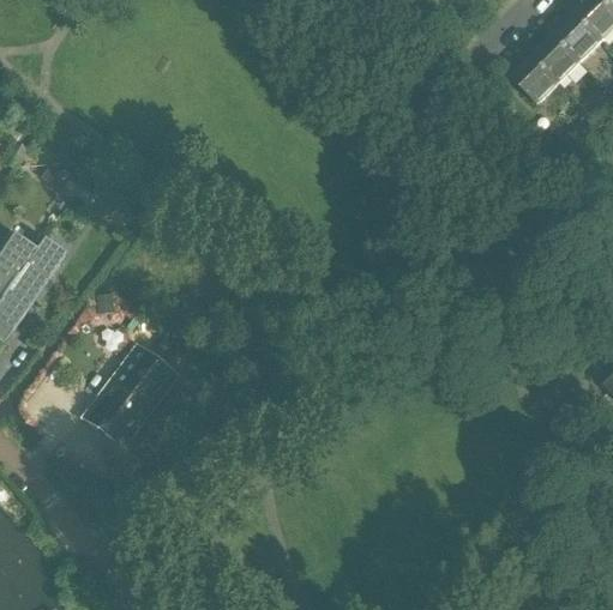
[(458,12),(466,20),(482,5),(478,0),(470,0),(458,12)]
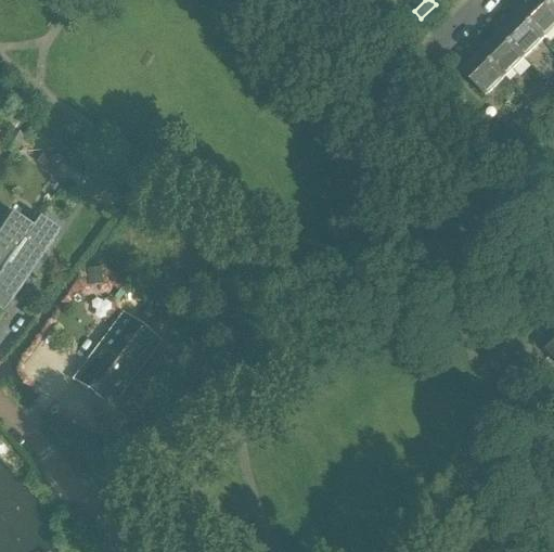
[(553,7),(546,0),(531,0),(520,12),(545,36),(553,27),(553,7)]
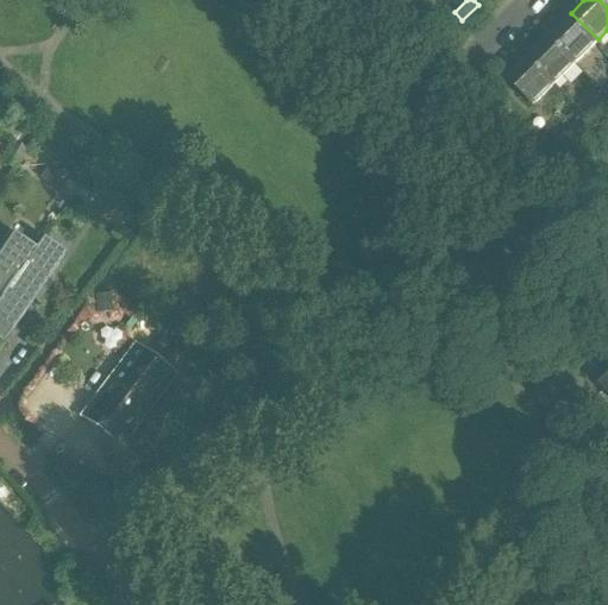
[(571,13),(550,35),(577,61),(599,39),(571,13)]
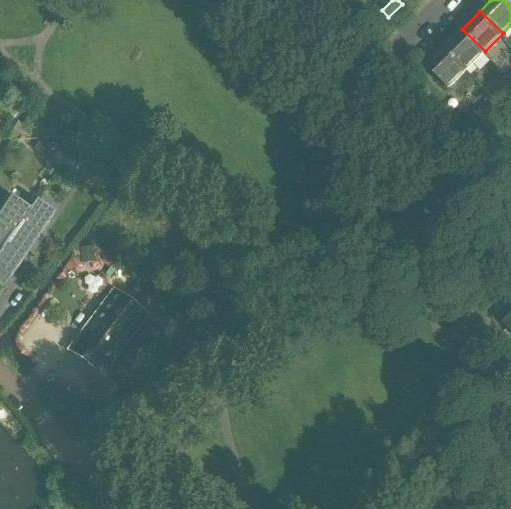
[(462,29),(444,46),(467,69),(485,51),(462,29)]
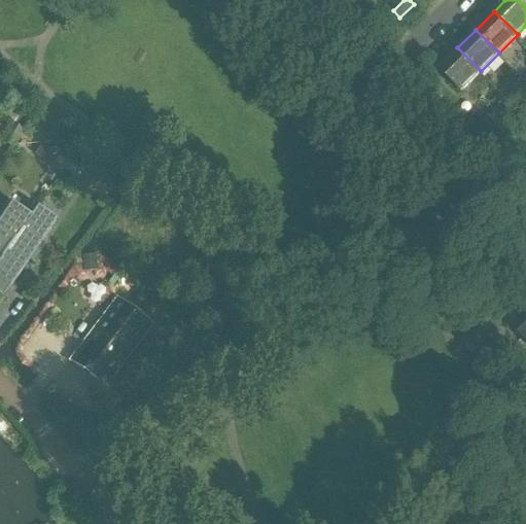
[(481,71),(457,47),(439,67),(462,90),(481,71)]
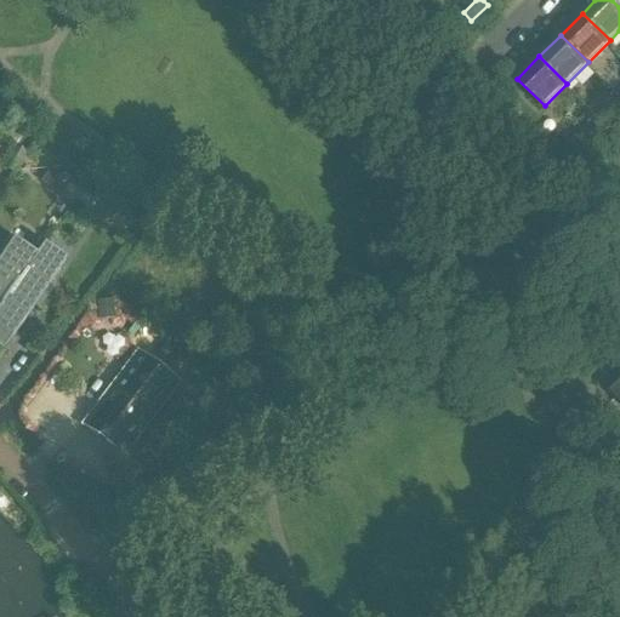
[(606,113),(609,115),(619,104),(619,92),(618,91),(601,107),(606,113)]
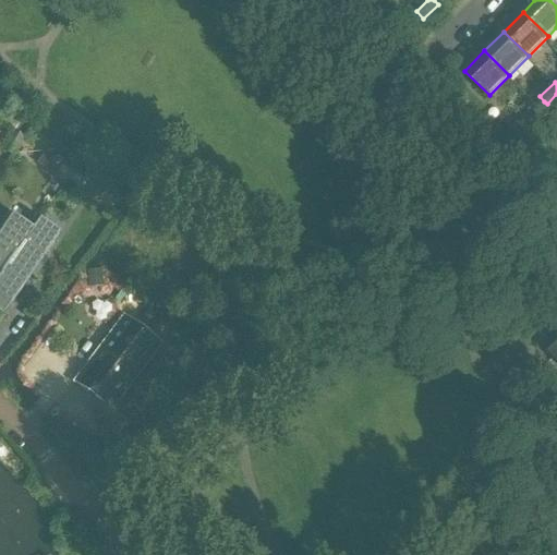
[(525,121),(528,123),(543,109),(540,106),(535,101),(520,116),(525,121)]
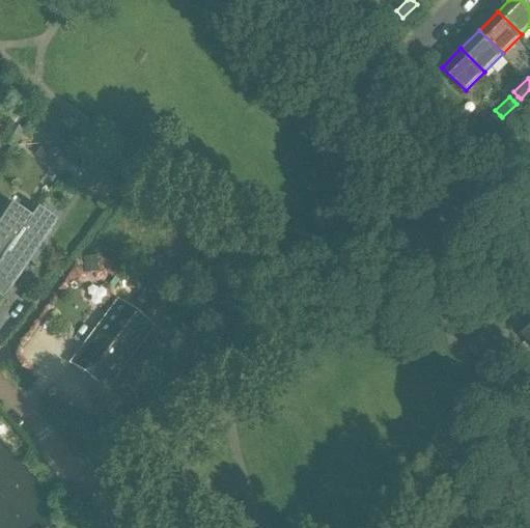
[(61,171),(64,168),(71,158),(61,150),(56,158),(51,164),(61,171)]
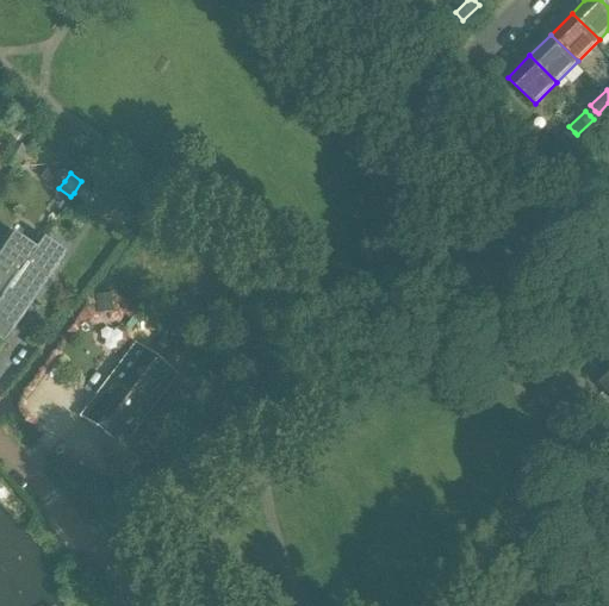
[(81,181),(74,193),(89,204),(98,192),(81,181)]
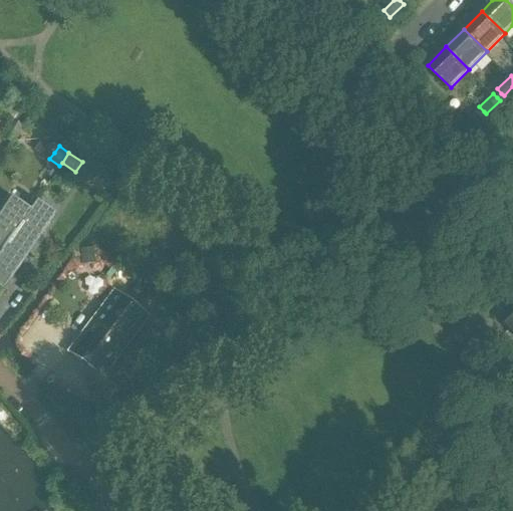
[(0,252),(27,211),(10,200),(10,199),(9,198),(0,211),(0,252)]
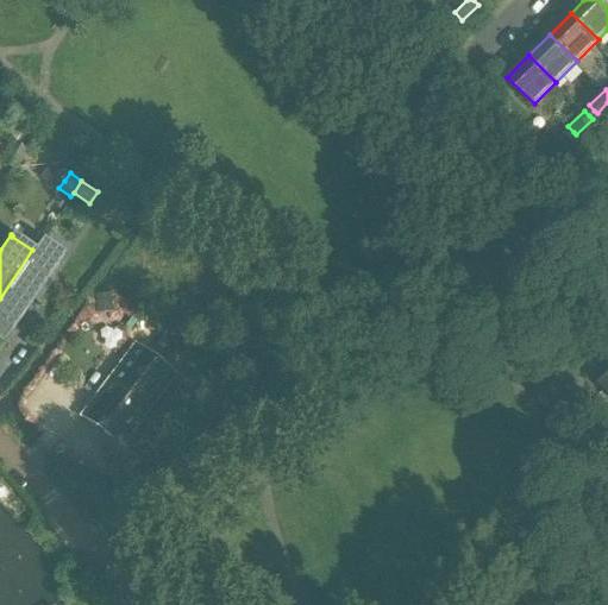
[(32,250),(0,298),(0,321),(11,329),(10,329),(11,331),(33,298),(37,301),(38,302),(54,279),(52,278),(52,279),(48,276),(63,254),(62,254),(42,241),(42,240),(41,239),(33,250),(32,250)]
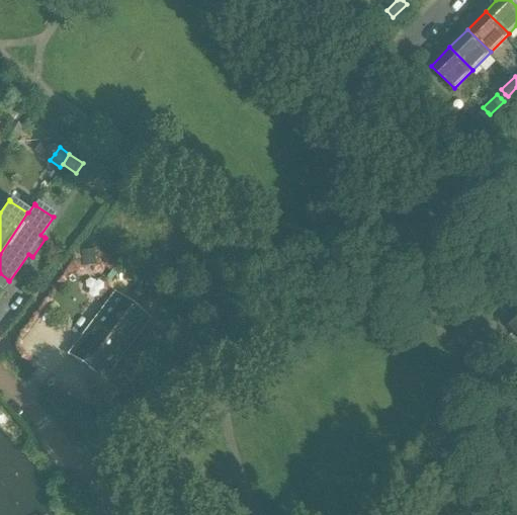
[(81,250),(82,260),(94,259),(93,249),(81,250)]
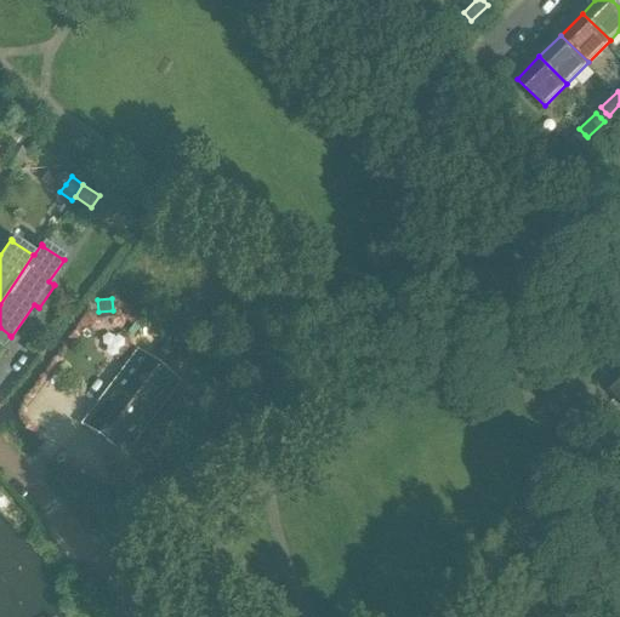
[(83,422),(124,452),(180,380),(140,349),(114,382),(83,422)]
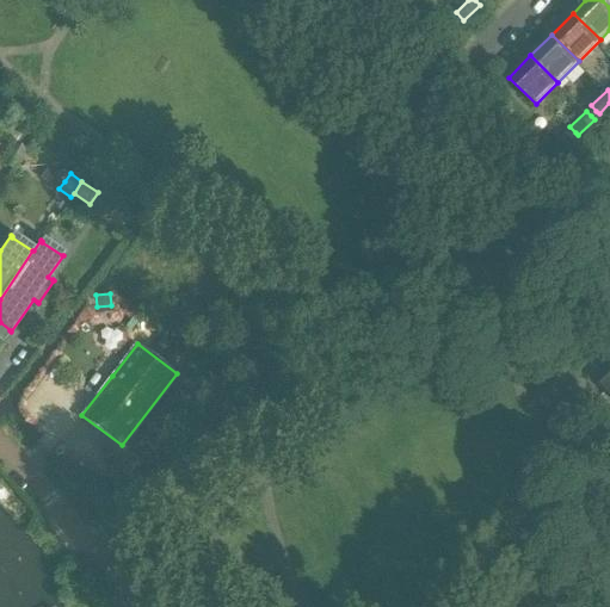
[(191,375),(204,378),(207,365),(193,363),(191,375)]
